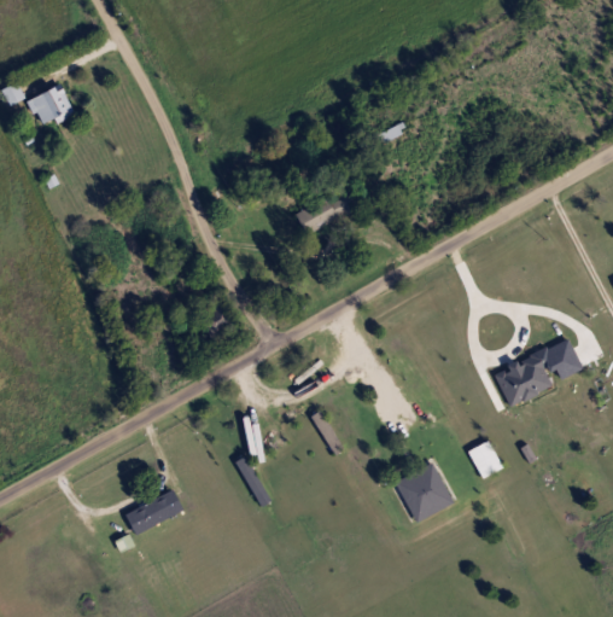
[(24,97),(11,104),(4,89),(17,82),(24,97)]
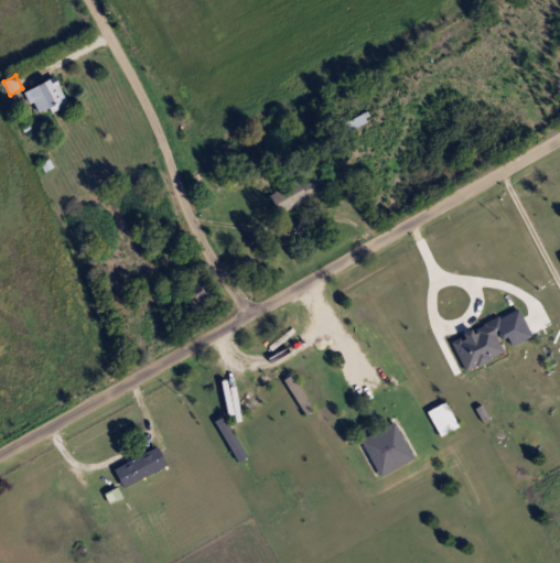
[(65,107),(34,114),(28,86),(58,78),(65,107)]
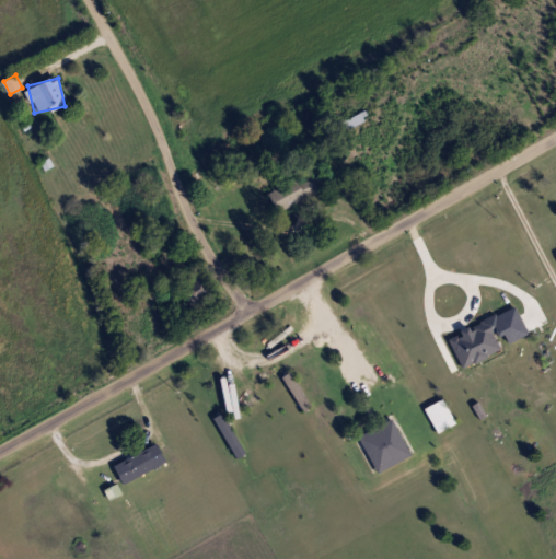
[(367,120),(348,129),(345,123),(363,114),(367,120)]
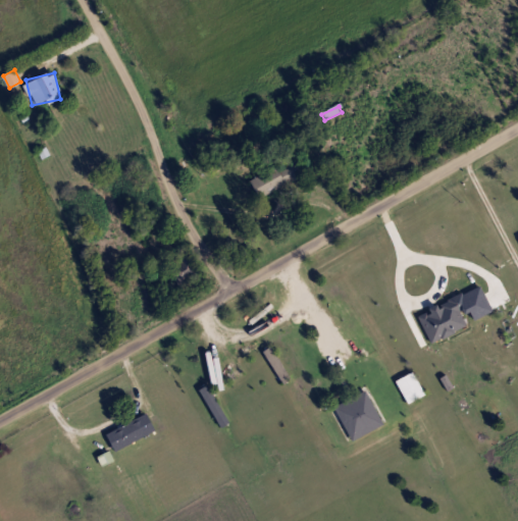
[(251,177),(299,157),(307,175),(259,196),(251,177)]
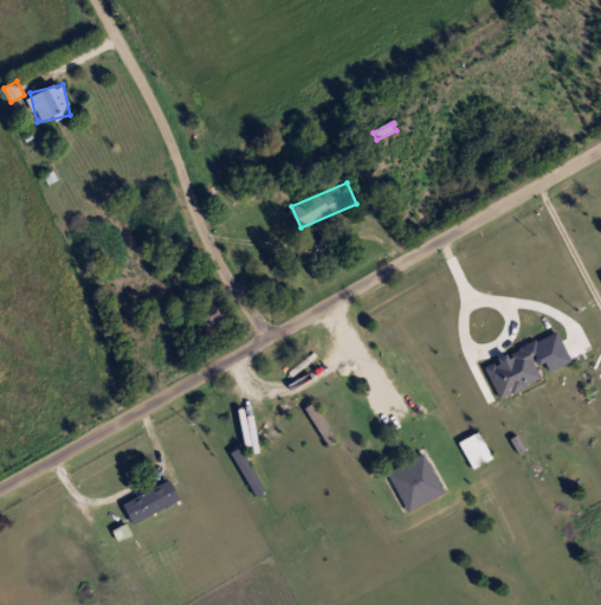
[(499,398),(485,362),(537,341),(544,356),(535,360),(543,380),(499,398)]
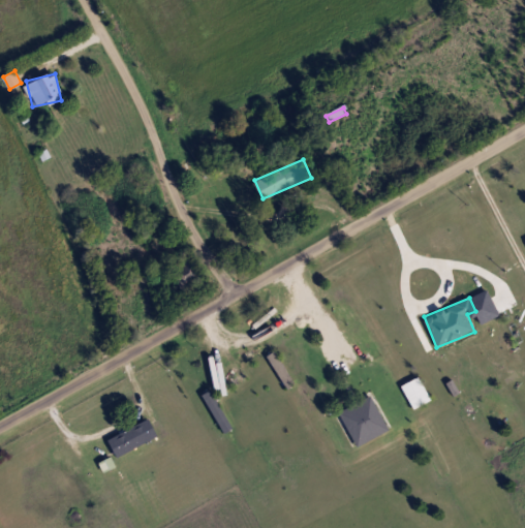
[(401,385),(418,376),(431,400),(413,409),(401,385)]
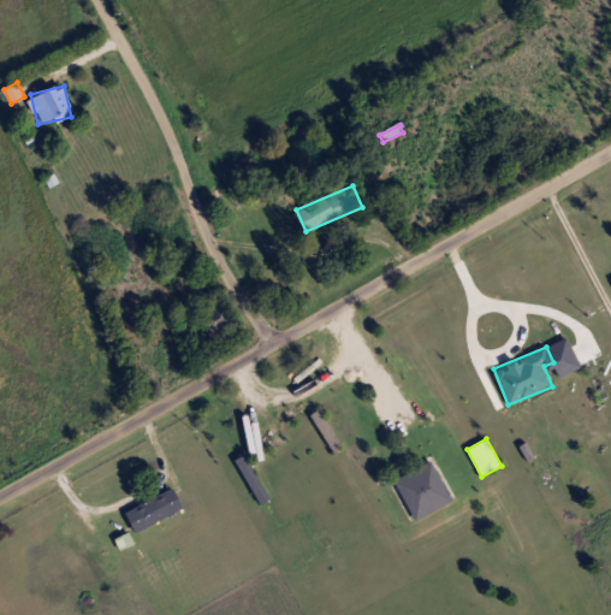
[(451,503),(411,520),(395,478),(434,461),(451,503)]
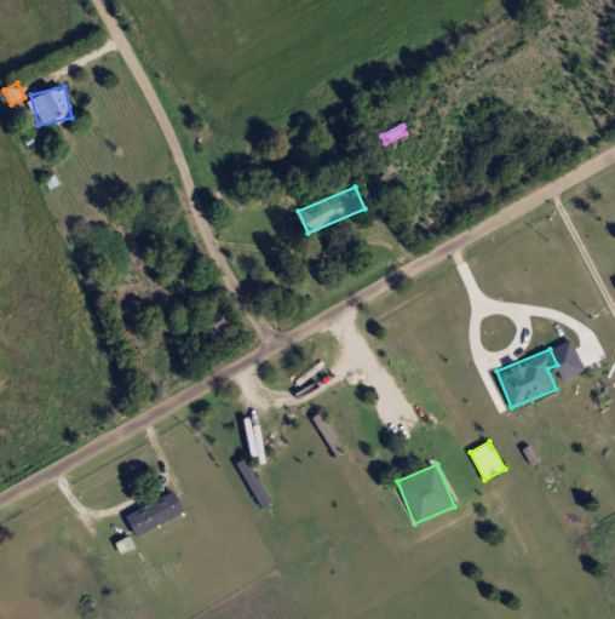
[(185,513),(136,537),(126,515),(174,492),(185,513)]
